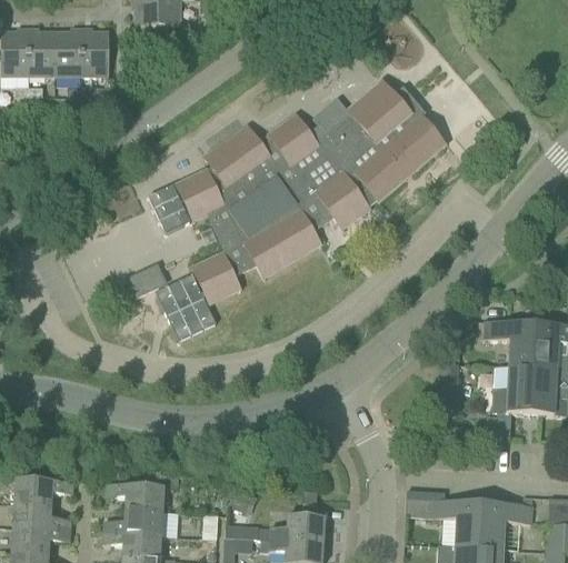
[(178,27),(178,0),(135,0),(135,27),(178,27)]
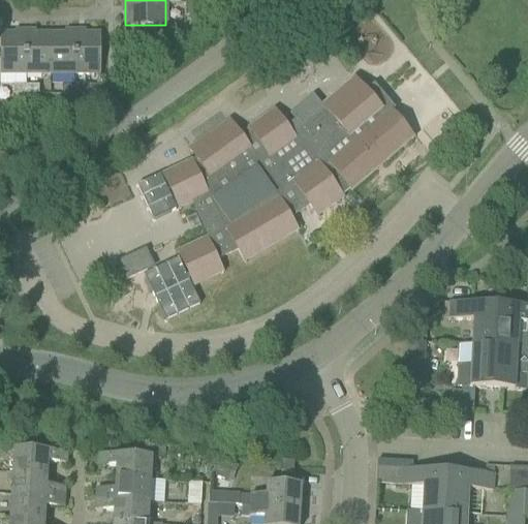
[(185,13),(194,13),(194,0),(185,0),(185,13)]
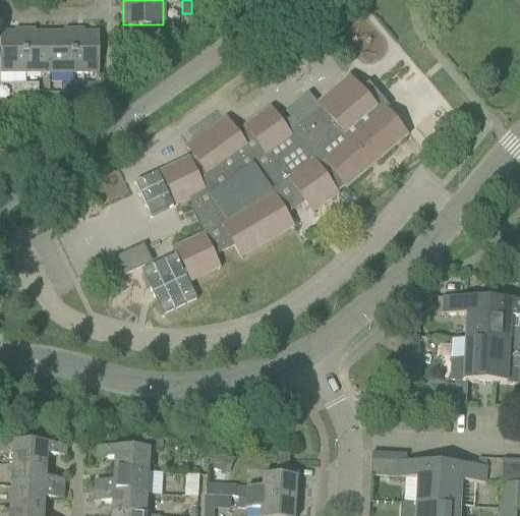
[(74,30),(74,70),(100,70),(99,29),(74,30)]
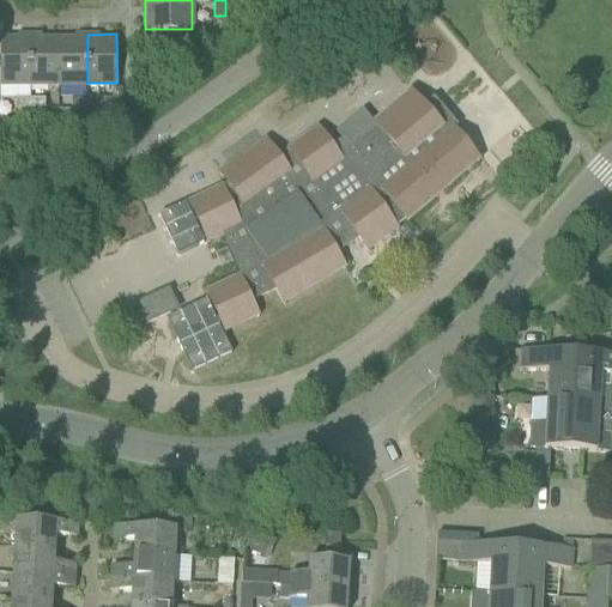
[(0,83),(16,83),(30,83),(30,35),(0,35),(0,83)]
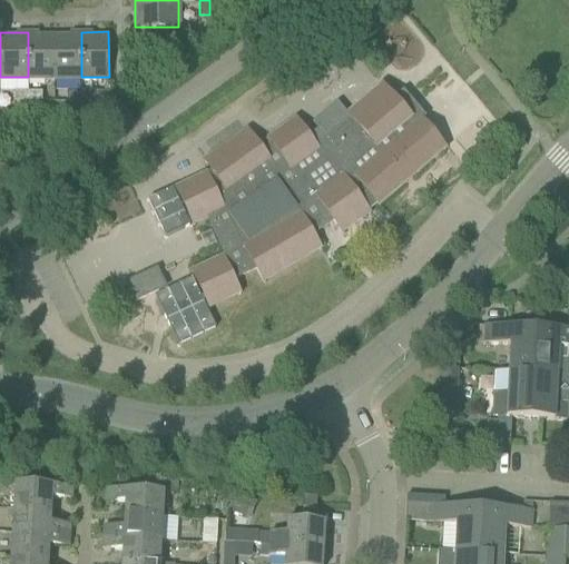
[(28,32),(28,77),(55,77),(55,32),(28,32)]
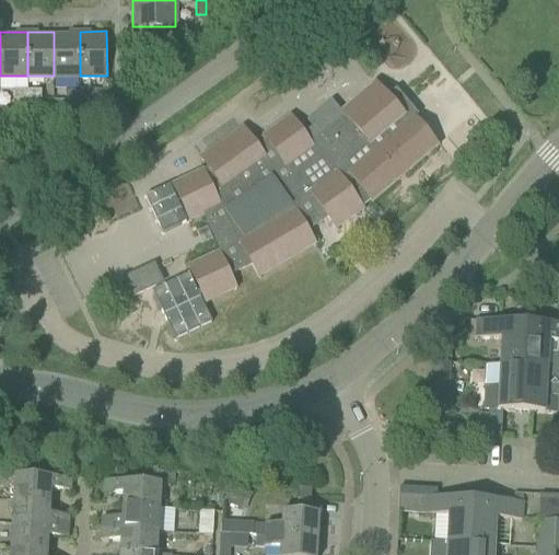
[(54,32),(54,76),(80,76),(80,32),(54,32)]
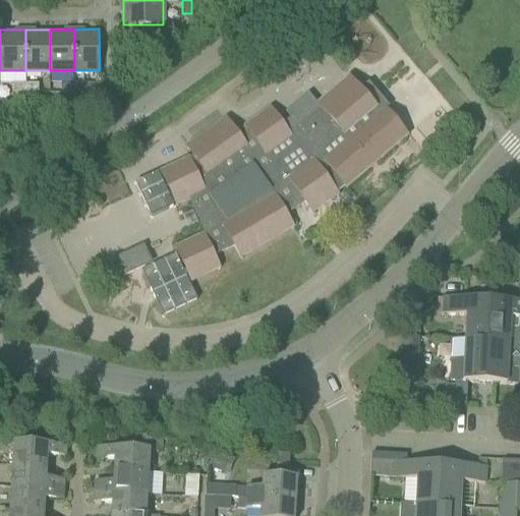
[(158,168),(135,179),(152,213),(174,203),(173,198),(175,197),(178,203),(190,196),(200,217),(207,231),(177,245),(178,247),(183,259),(184,261),(181,262),(176,250),(141,267),(150,283),(156,296),(164,312),(197,296),(186,273),(189,271),(192,277),(218,264),(213,253),(234,243),(240,254),(292,223),(286,213),(305,198),(312,209),(338,190),(337,190),(344,183),(369,162),(367,160),(378,151),(380,154),(405,133),(385,108),(381,112),(374,105),(383,99),(368,81),(360,88),(349,73),(318,100),(308,90),(287,108),(291,114),(283,121),(270,104),(236,128),(226,115),(187,142),(193,152),(161,167),(172,191),(170,192),(158,168)]
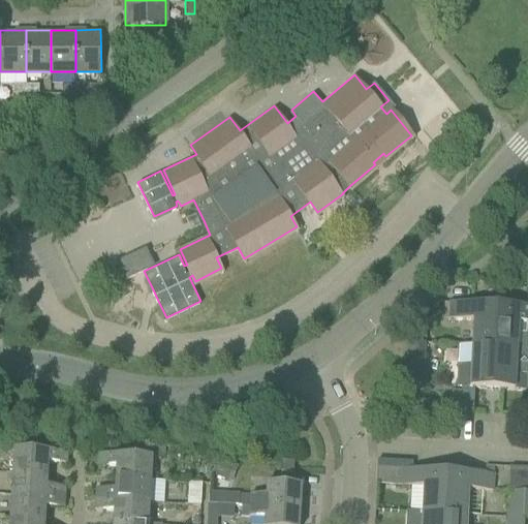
[(26,82),(13,82),(13,90),(26,90),(26,82)]
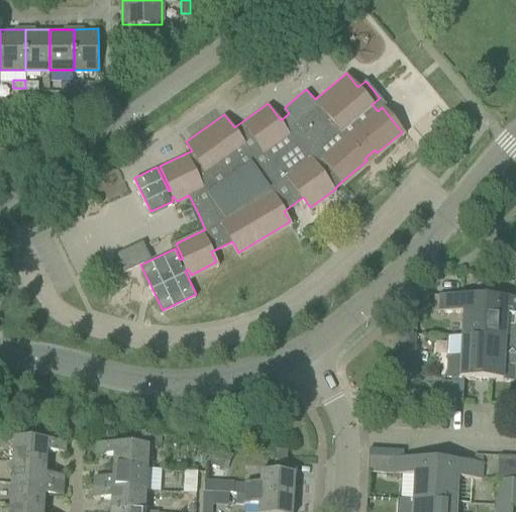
[(25,88),(38,88),(38,80),(25,80),(25,88)]
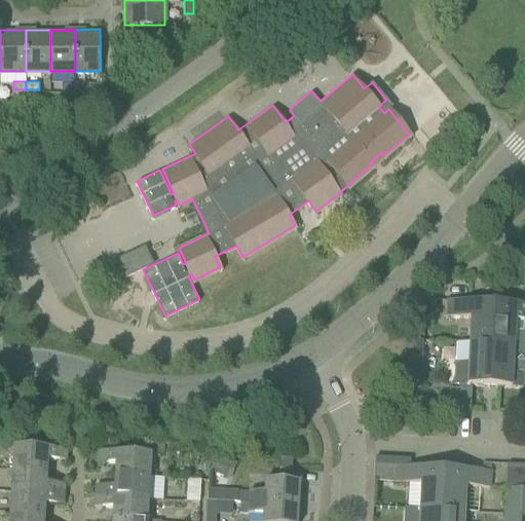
[(75,81),(63,81),(63,89),(75,89),(75,81)]
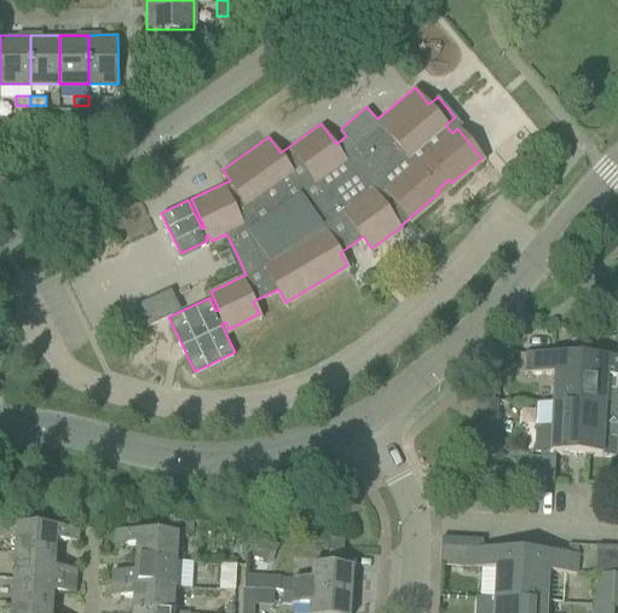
[(88,105),(104,105),(104,96),(88,96),(88,105)]
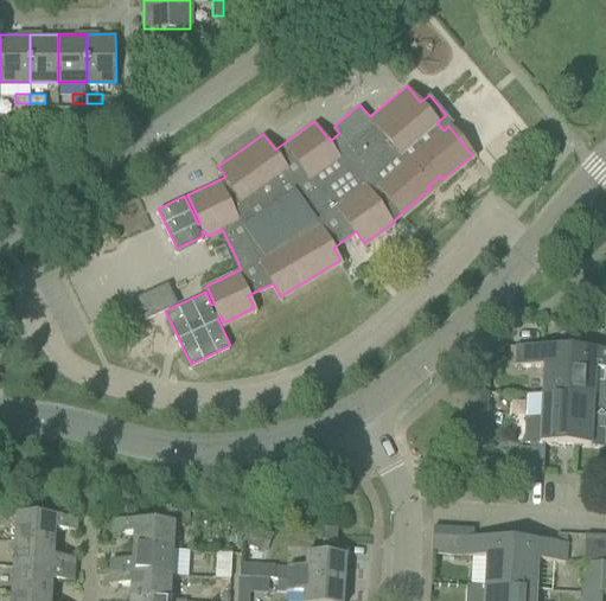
[(0,172),(0,191),(2,193),(12,177),(0,172)]
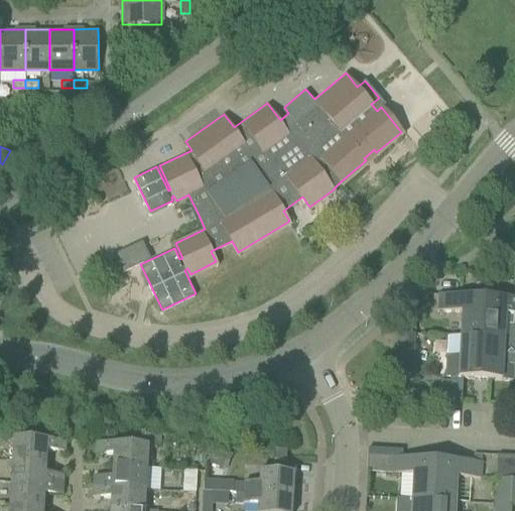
[(115,253),(116,256),(122,269),(150,256),(142,240),(115,253)]
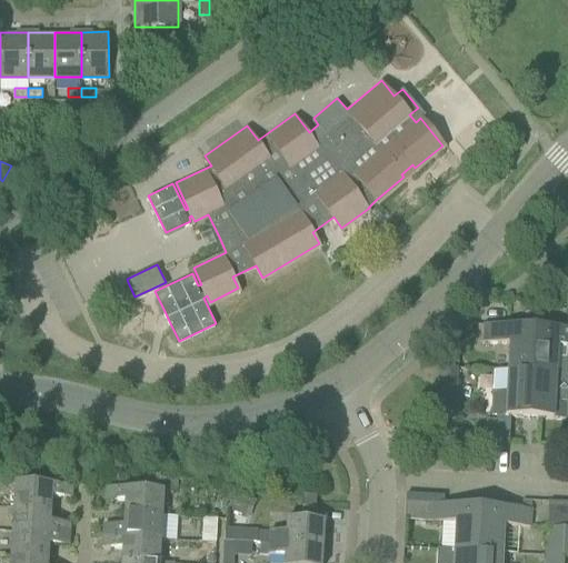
[(507,367),(530,368),(534,324),(482,321),(481,338),(509,340),(507,367)]
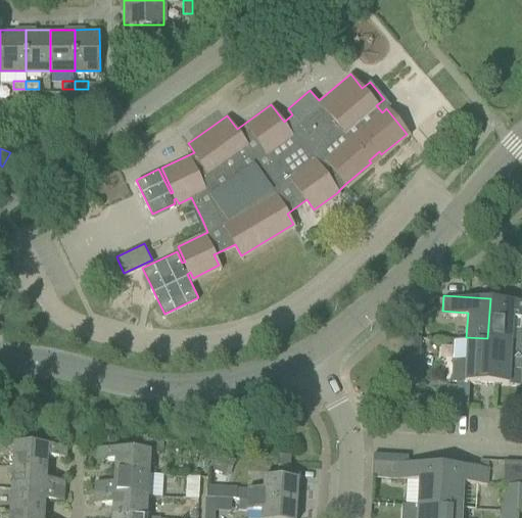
[(511,340),(521,340),(521,300),(490,298),(487,338),(511,340)]
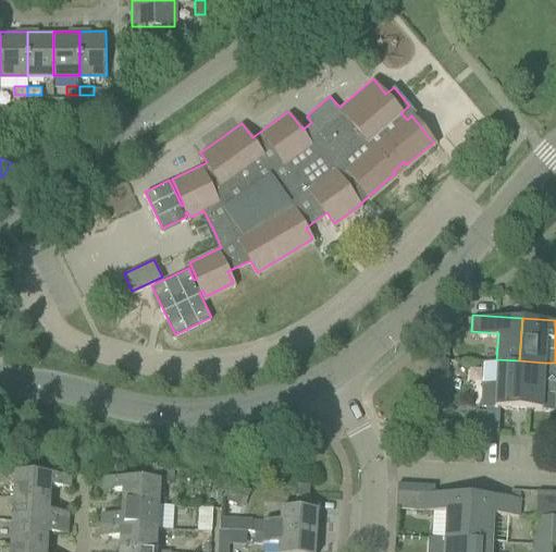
[(433,340),(432,353),(447,354),(447,340),(433,340)]
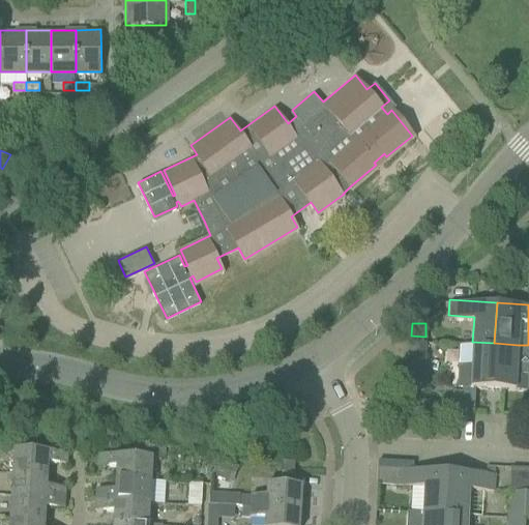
[(452,388),(451,405),(459,406),(469,407),(472,407),(473,384),(492,385),(494,343),(472,342),(460,341),(459,360),(457,383),(461,383),(461,388),(452,388)]
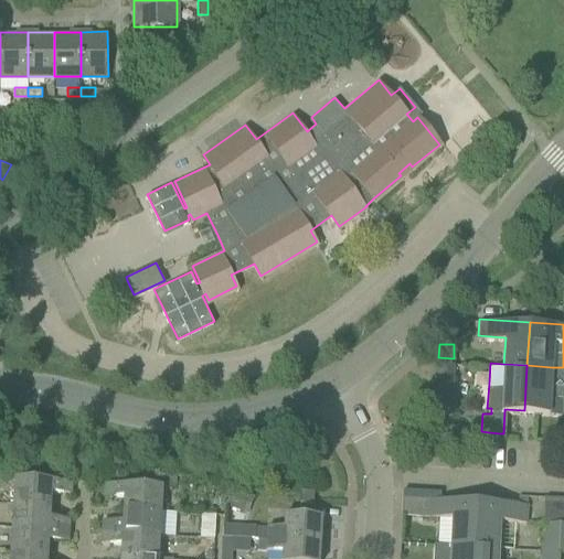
[(563,367),(552,367),(527,365),(524,410),(561,412),(562,388),(563,388),(563,367)]
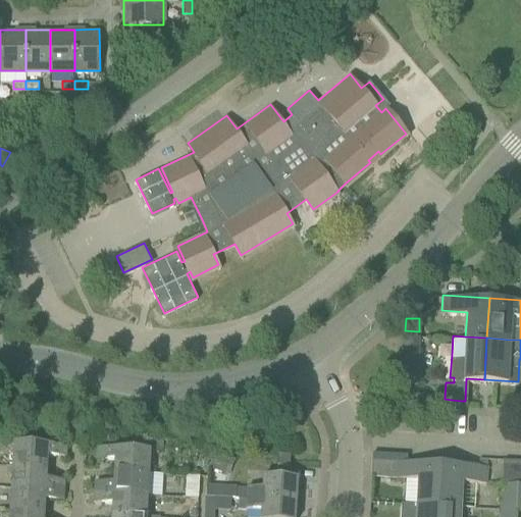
[(164,437),(153,436),(152,449),(164,450),(164,437)]
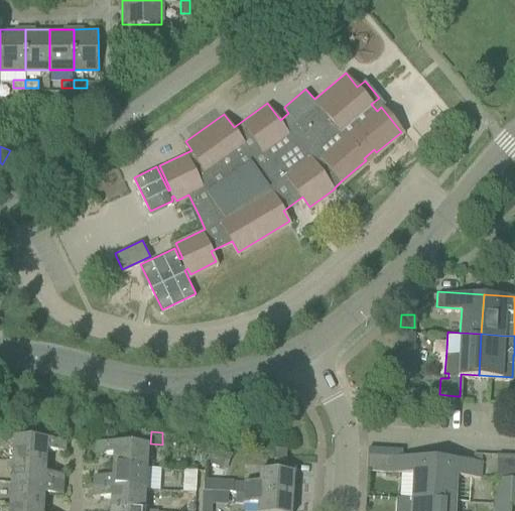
[(12,455),(12,457),(47,459),(48,448),(66,449),(66,437),(14,434),(12,455)]
